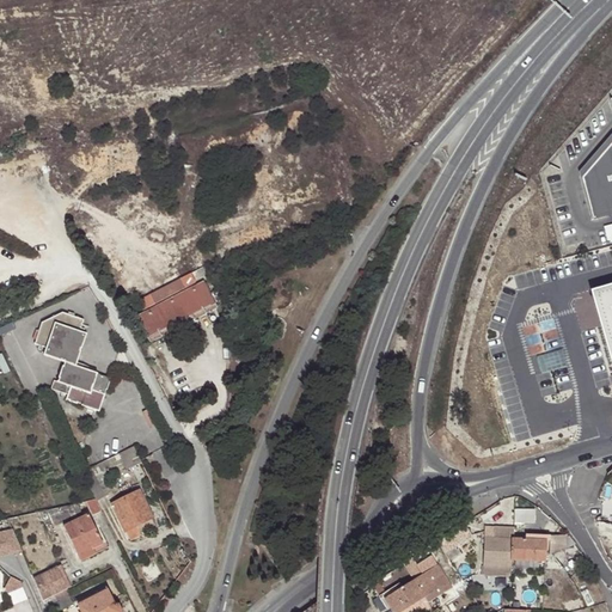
[(611,213),(611,130),(577,171),(591,219),(611,213)]
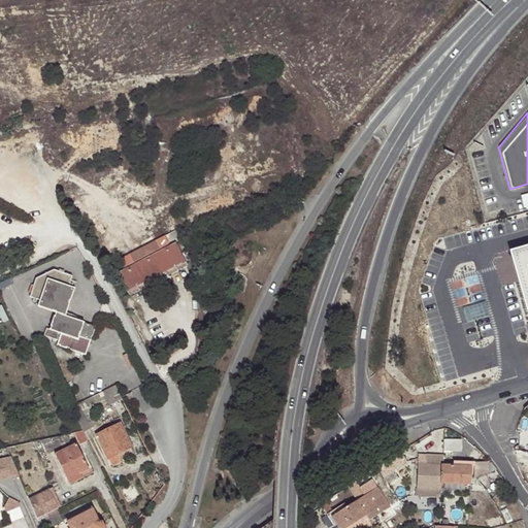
[(158,251),(154,242),(128,256),(132,264),(158,251)]
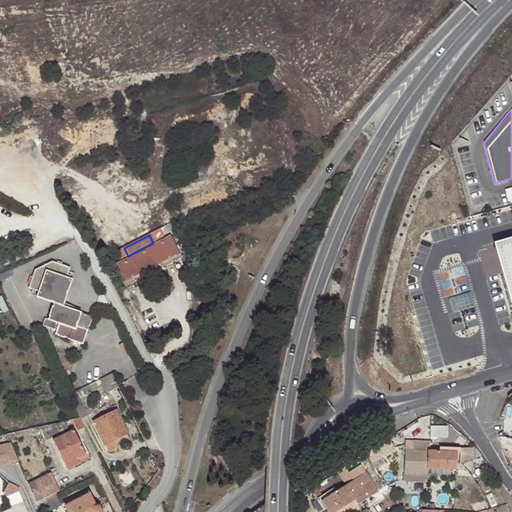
[(122,285),(180,255),(172,238),(114,268),(122,285)]
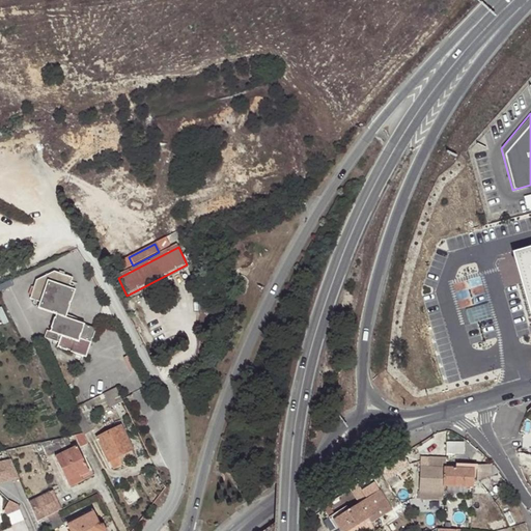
[(515,261),(530,318),(530,249),(520,253),(515,261)]
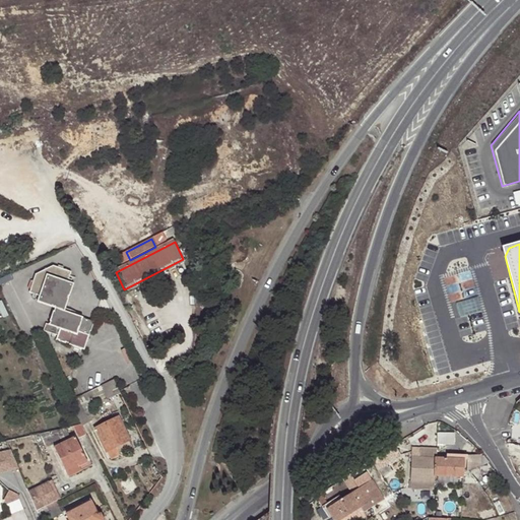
[(185,262),(183,259),(124,289),(126,293),(185,262)]
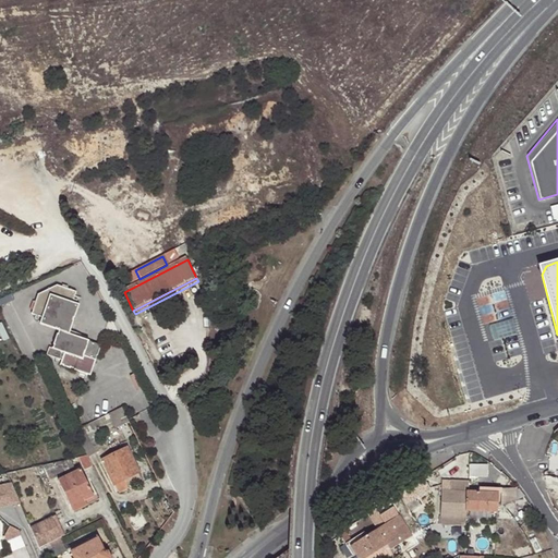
[(79,292),(59,286),(39,295),(33,314),(44,318),(41,325),(60,331),(53,349),(53,350),(59,351),(56,359),(63,361),(62,366),(93,376),(102,346),(71,335),(81,305),(74,303),(79,292)]
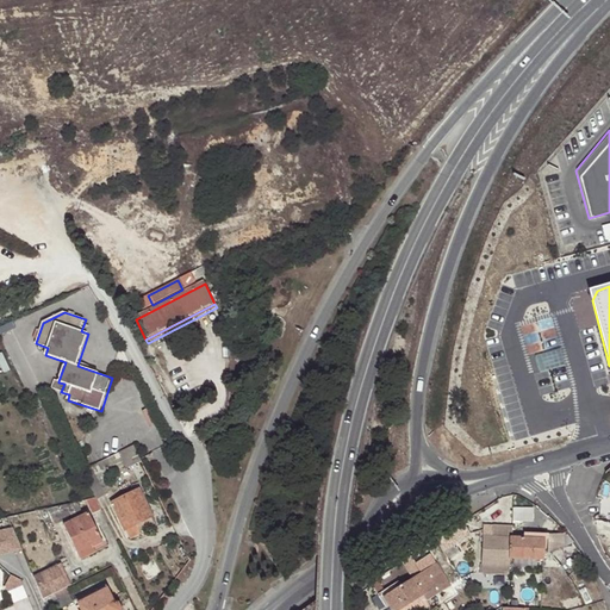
[(53,390),(61,392),(64,384),(58,383),(58,381),(56,380),(53,390)]
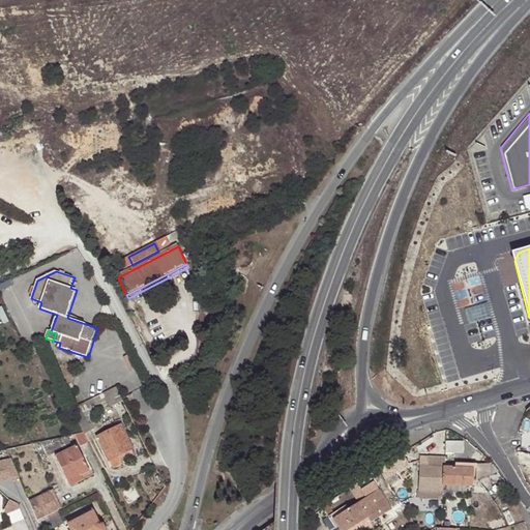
[(111,407),(123,401),(116,387),(104,392),(111,407)]
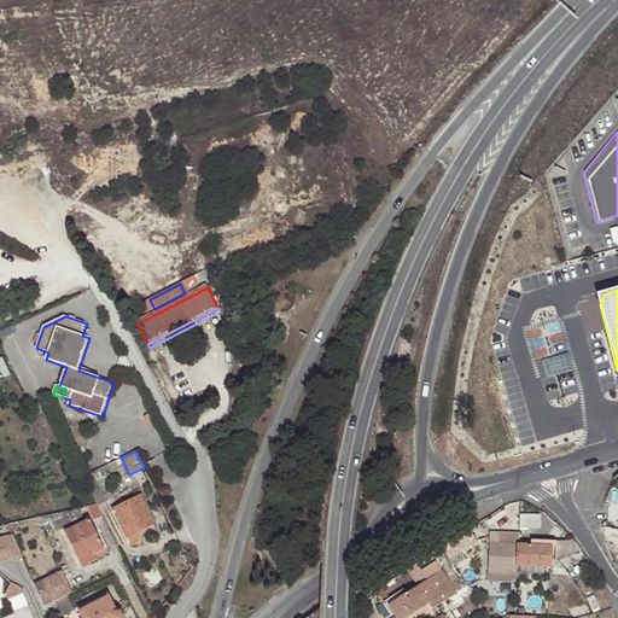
[(103,467),(91,472),(95,481),(108,474),(103,467)]
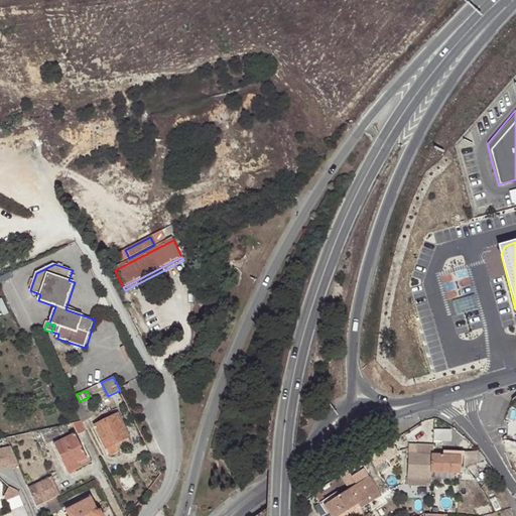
[(76,394),(69,397),(80,421),(88,418),(80,401),(76,394)]
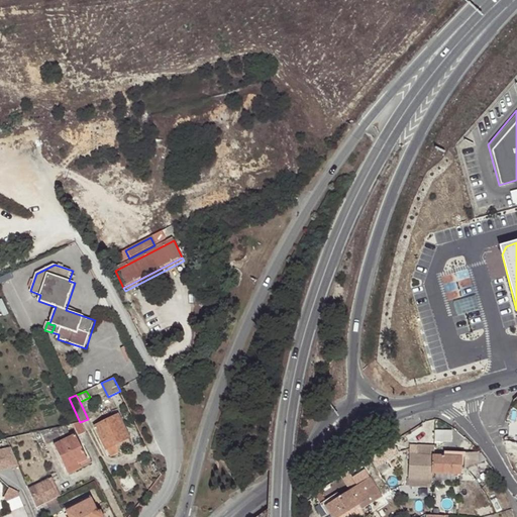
[(128,439),(117,416),(95,426),(105,450),(128,439)]
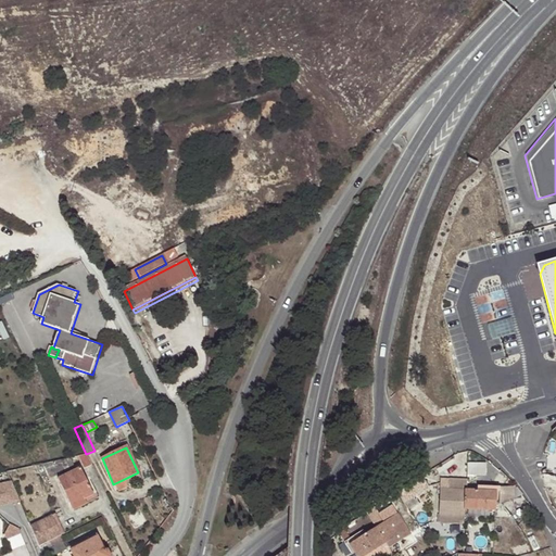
[(91,465),(86,454),(78,456),(84,469),(91,465)]
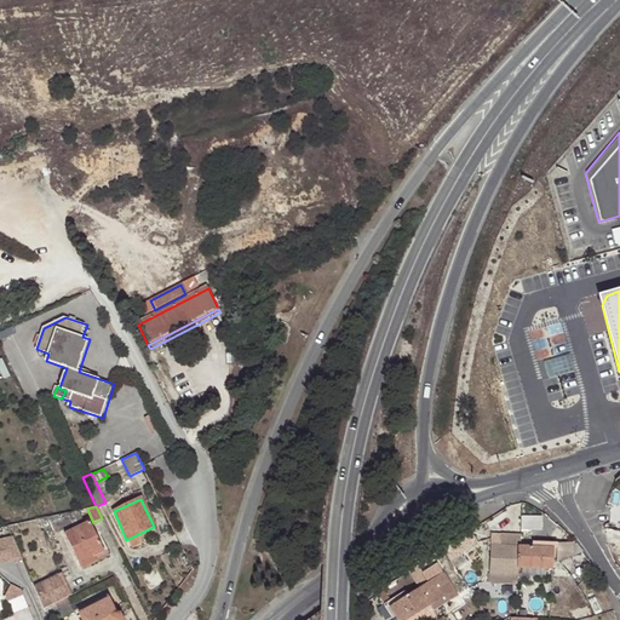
[(79,511),(41,520),(47,534),(53,532),(55,535),(79,524),(78,521),(82,518),(79,511)]
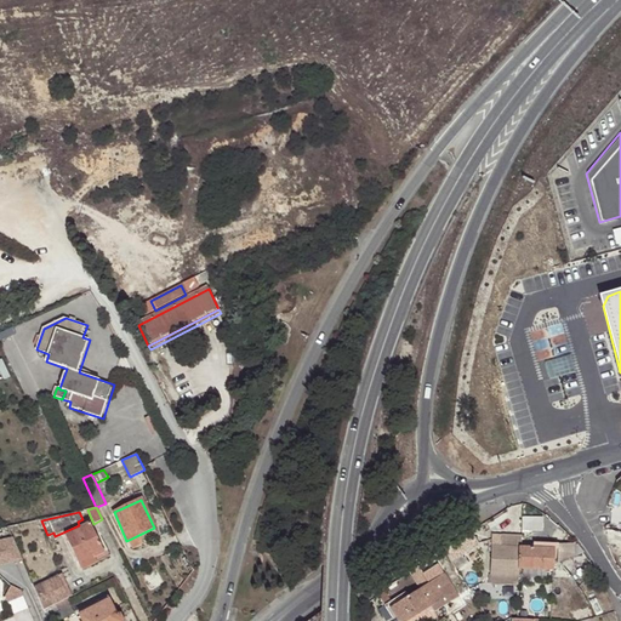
[(542,518),(522,518),(522,530),(542,530),(542,518)]
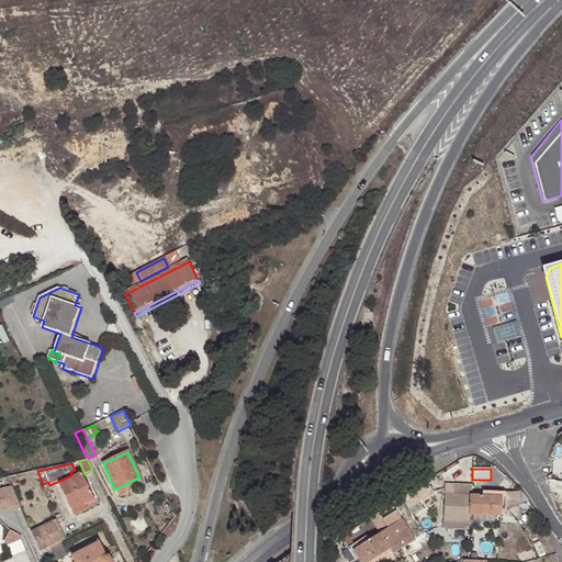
[(86,505),(93,501),(80,473),(58,484),(70,509),(83,503),(86,505)]
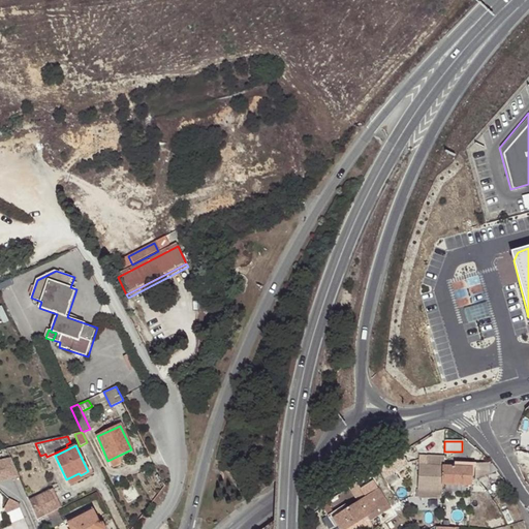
[(418,464),(444,465),(445,457),(444,457),(427,456),(427,460),(418,459),(418,464)]
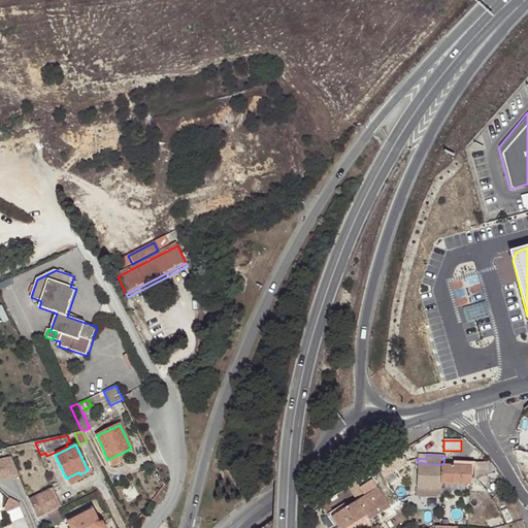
[(0,480),(19,476),(11,459),(0,460),(0,480)]
